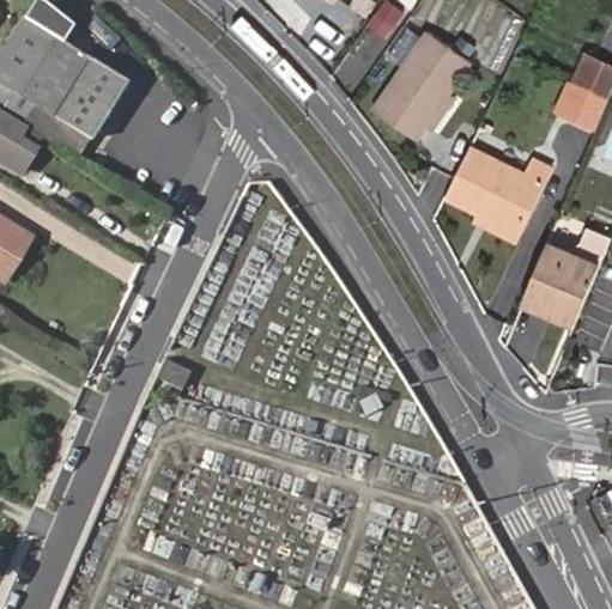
[(35,0),(0,56),(0,78),(94,133),(125,78),(65,41),(76,24),(38,0),(35,0)]
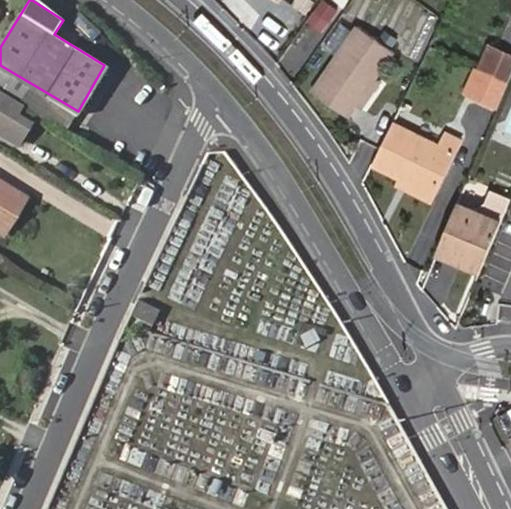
[(310,51),(336,3),(330,0),(313,0),(292,41),(310,51)]
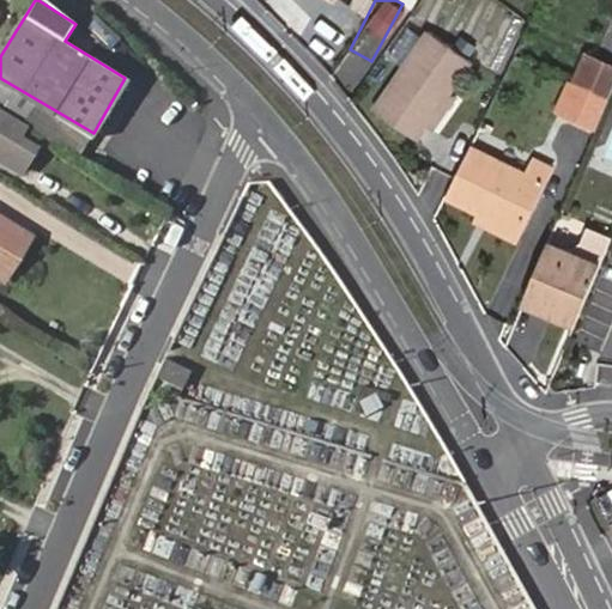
[(400,61),(416,28),(401,20),(386,54),(400,61)]
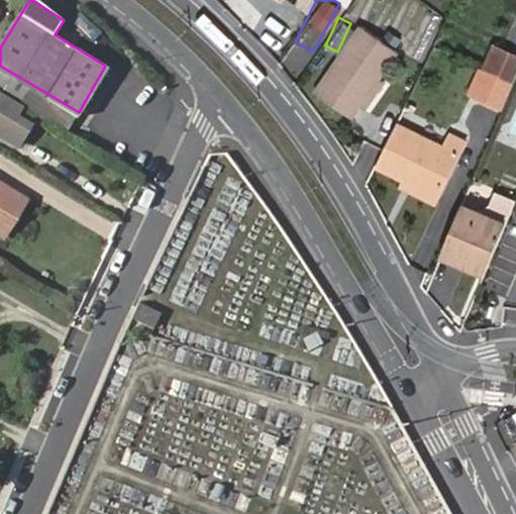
[(396,54),(357,26),(313,92),(351,121),(396,54)]
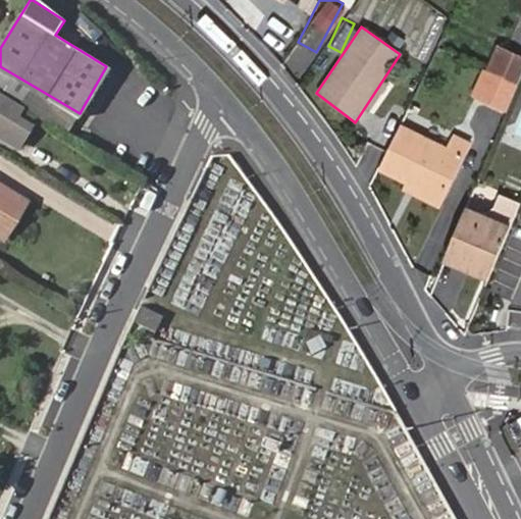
[(520,56),(503,49),(493,72),(520,85),(520,56)]
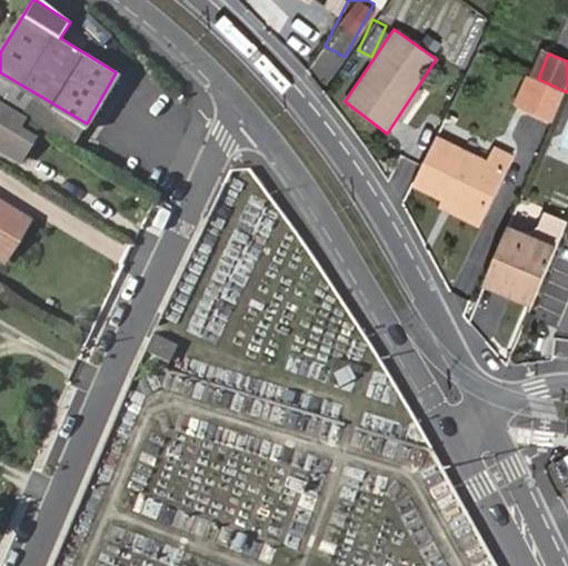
[(567,101),(567,92),(538,79),(525,111),(558,125),(567,101)]
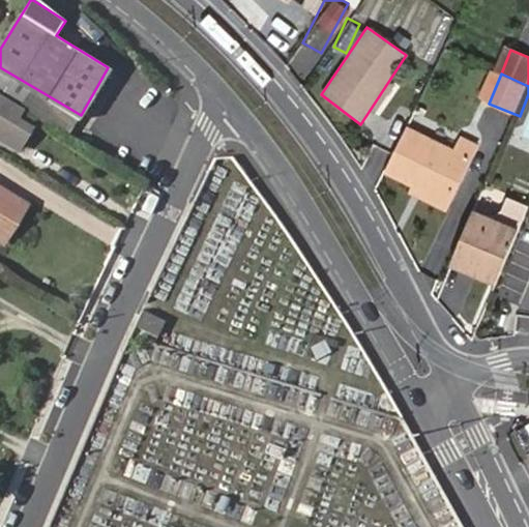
[(25,110),(0,95),(0,138),(20,148),(34,127),(20,119),(25,110)]
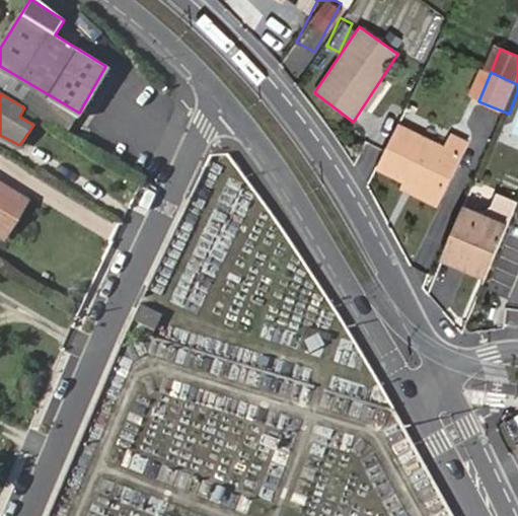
[(410,123),(389,165),(414,175),(447,190),(471,136),(456,130),(450,142),(410,123)]
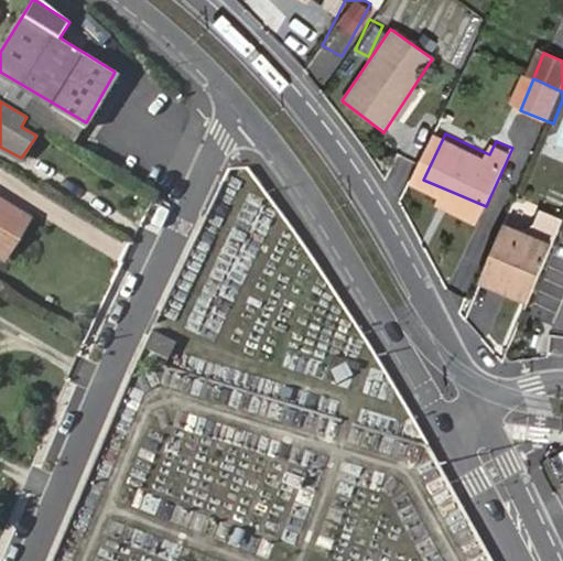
[(482,215),(486,206),(450,191),(446,201),(482,215)]
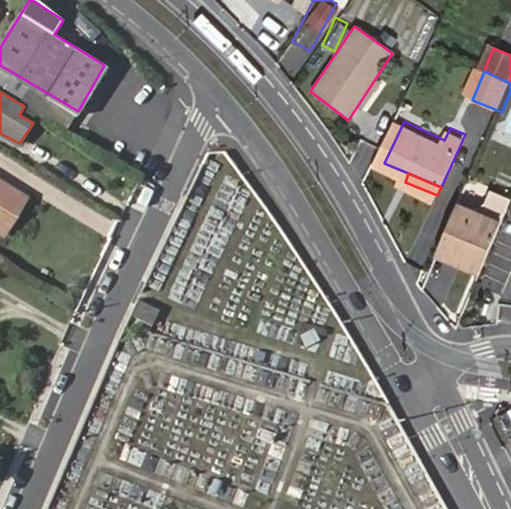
[(0,230),(6,233),(29,193),(0,176),(0,230)]
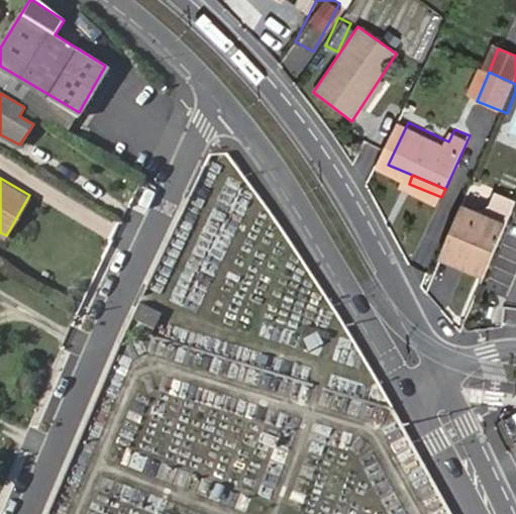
[(469,207),(448,257),(490,274),(515,212),(515,200),(501,195),(496,207),(485,213),(469,207)]
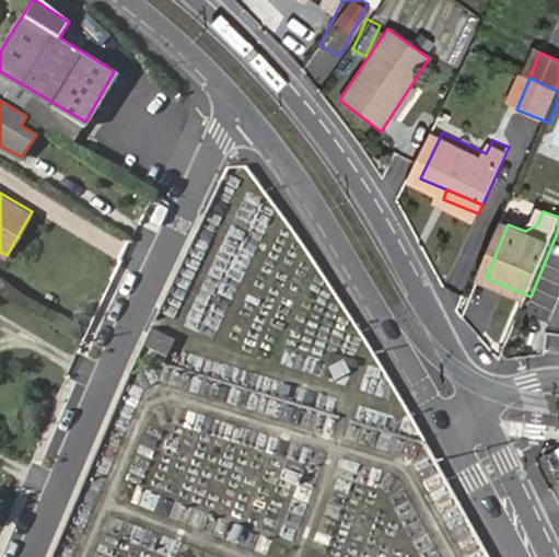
[(151,350),(164,357),(173,340),(159,334),(151,350)]
